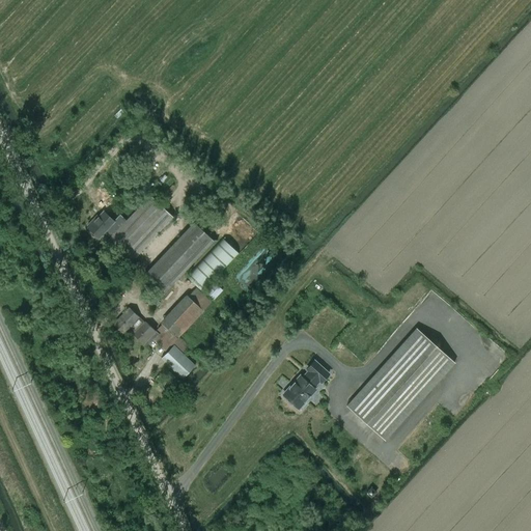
[(73,130),(81,137),(89,129),(80,120),(73,130)]
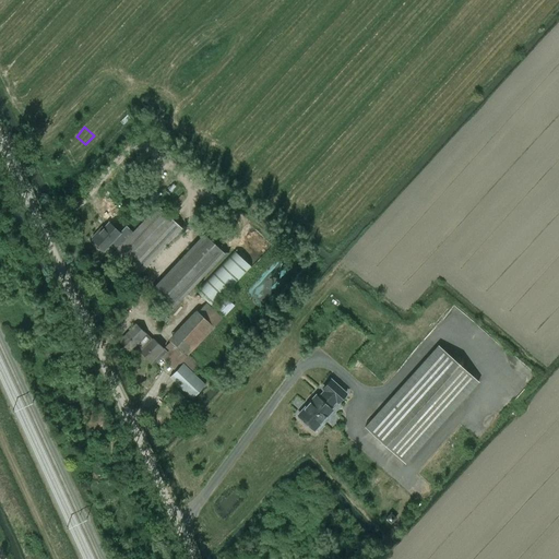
[(116,250),(113,253),(138,276),(182,229),(157,205),(132,232),(116,250)]
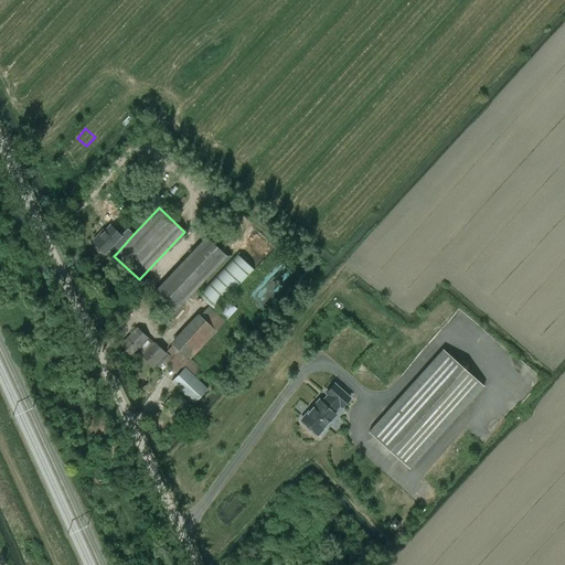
[(117,253),(134,234),(127,228),(120,235),(109,225),(99,236),(97,235),(93,240),(95,241),(93,243),(96,245),(94,246),(100,252),(102,251),(105,253),(110,246),(117,253)]
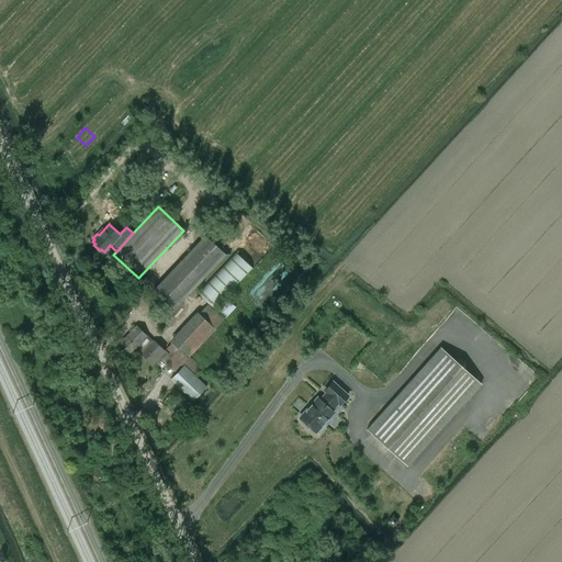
[(206,236),(153,291),(173,311),(226,255),(206,236)]
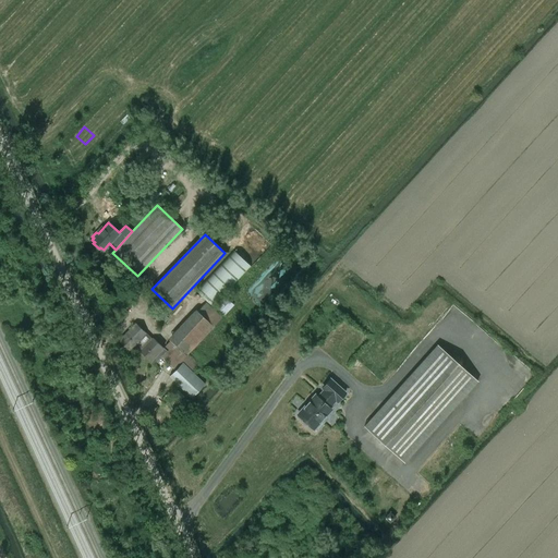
[(234,250),(196,290),(214,306),(251,266),(234,250)]
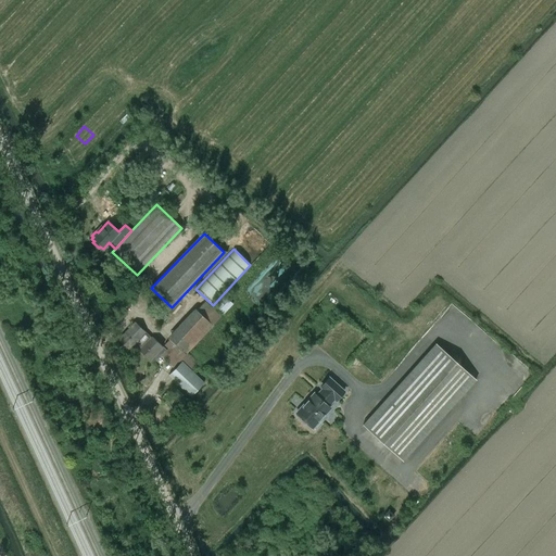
[(224,295),(214,305),(224,314),(234,304),(224,295)]
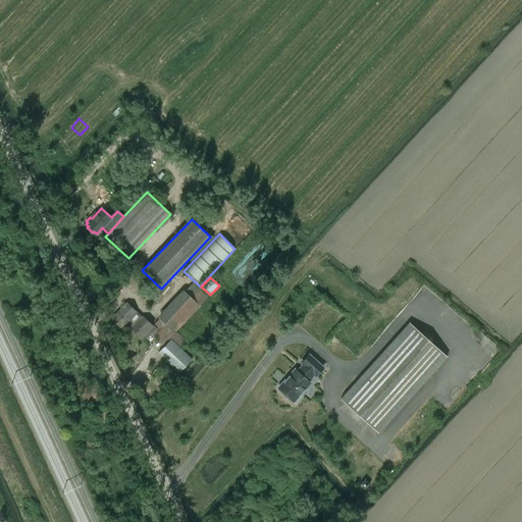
[(155,323),(180,348),(187,341),(176,331),(208,297),(193,282),(186,291),(183,290),(158,316),(159,318),(154,324),(155,323)]
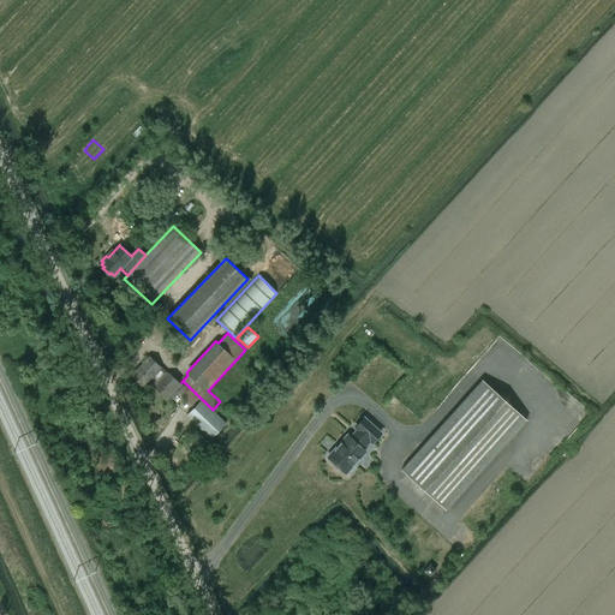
[(178,357),(185,350),(175,340),(168,347),(178,357)]
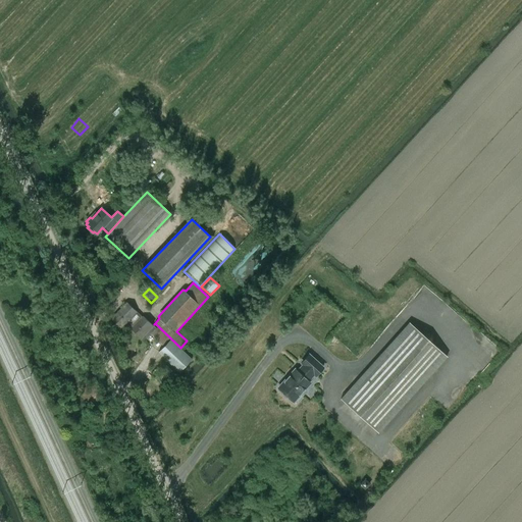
[(132,329),(143,317),(127,302),(111,318),(120,328),(125,323),(132,329)]
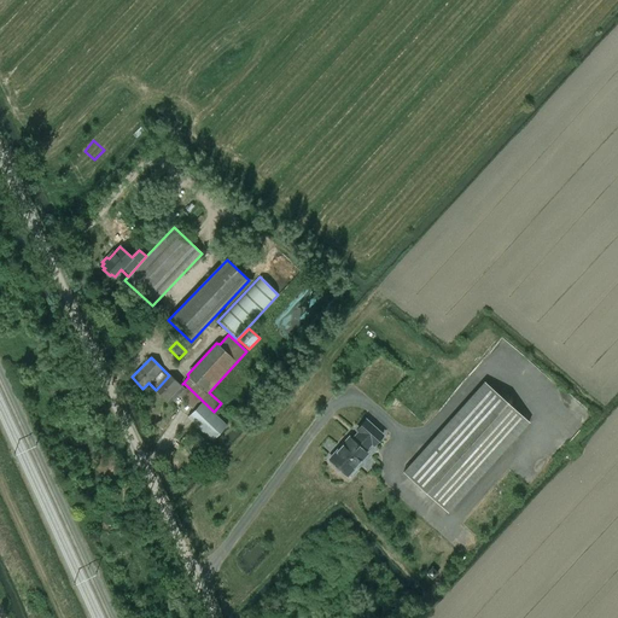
[(169,375),(156,390),(167,401),(167,400),(172,403),(179,396),(194,410),(187,418),(213,441),(227,425),(213,413),(214,412),(184,383),(182,384),(186,388),(185,389),(181,385),(180,385),(169,375)]
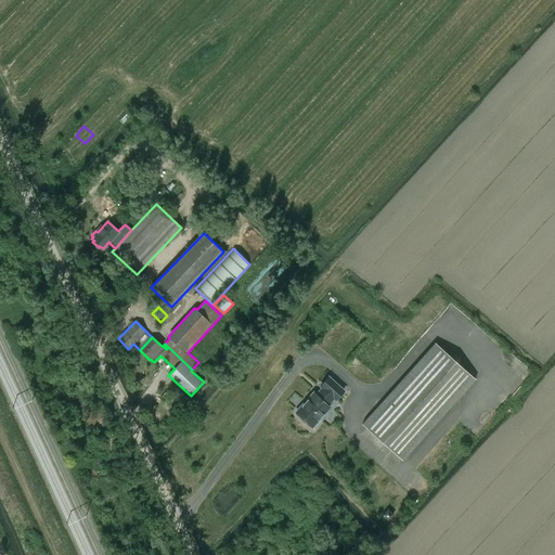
[(435,344),(362,424),(402,460),(475,379),(435,344)]
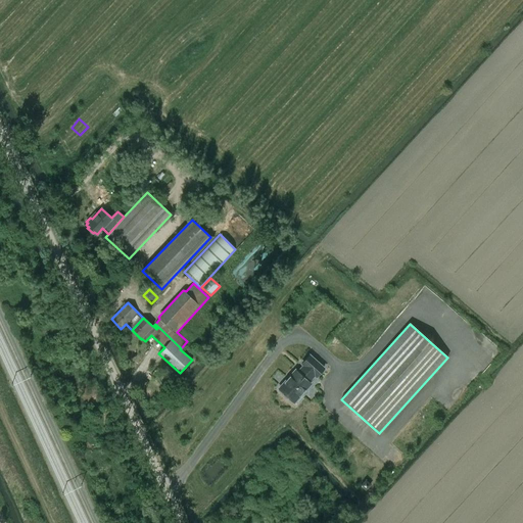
[(295,370),(279,388),(294,402),(295,400),(298,400),(301,397),(301,394),(311,384),(308,382),(315,375),(316,376),(324,368),(310,355),(302,364),(304,366),(297,372),(295,370)]
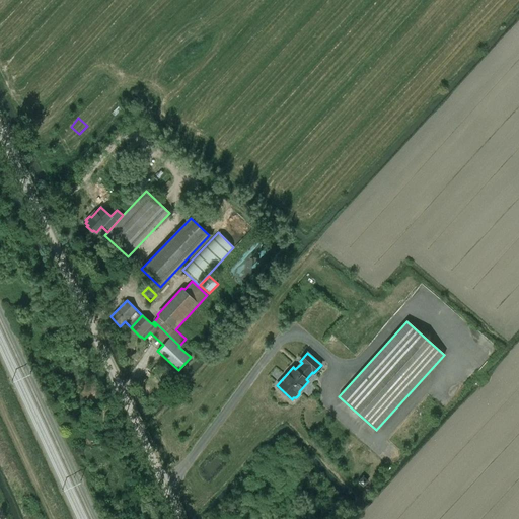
[(165,363),(159,370),(164,374),(165,372),(167,373),(171,368),(165,363)]
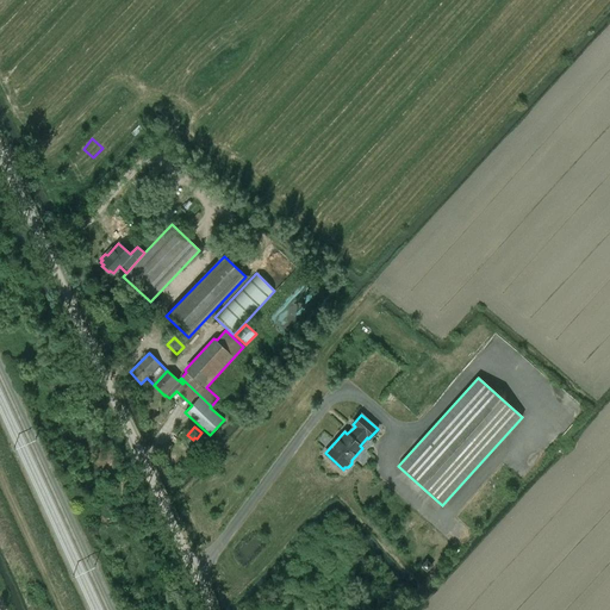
[(543,449),(552,443),(543,434),(535,440),(543,449)]
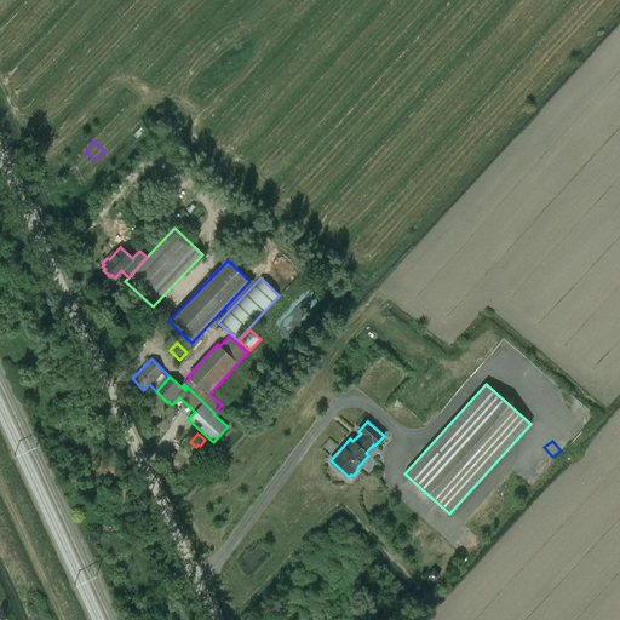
[(437,540),(426,556),(438,564),(449,549),(437,540)]
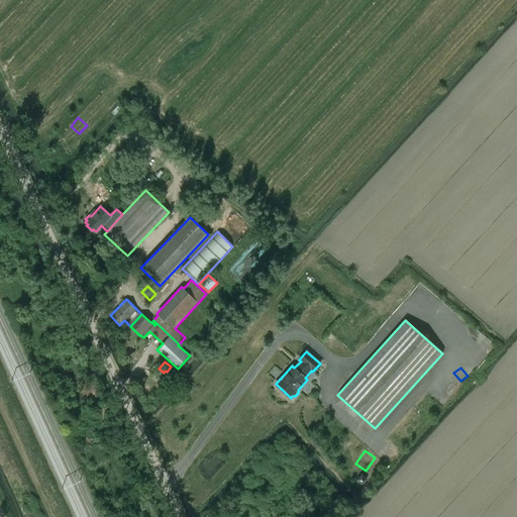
All buildings are outlined.
